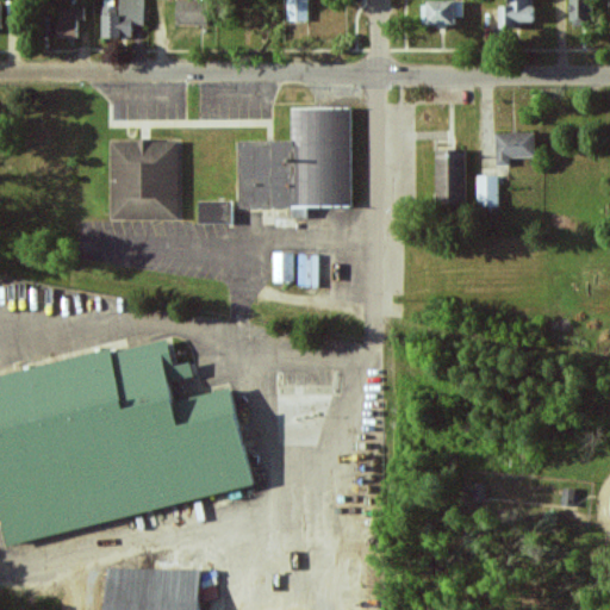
[(104,5),(104,38),(134,38),(135,25),(145,26),(145,0),(120,0),(120,6),(104,5)]
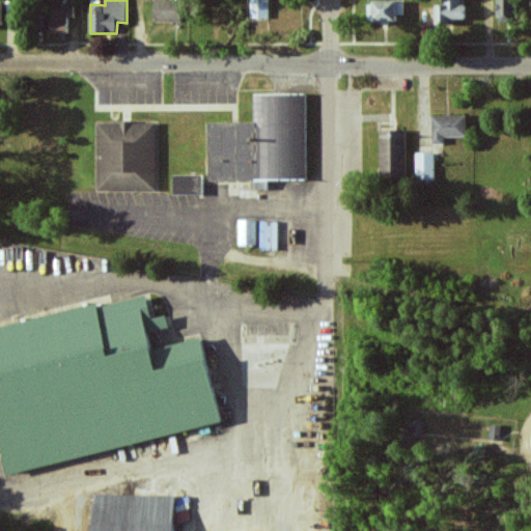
[(156,0),(156,22),(180,22),(180,0),(156,0)]
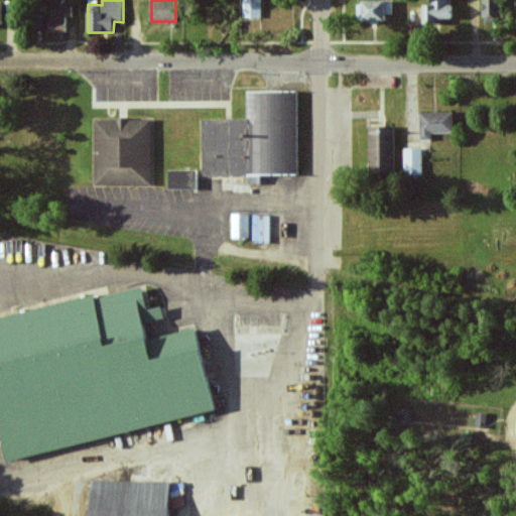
[(243,0),(244,18),(262,17),(262,0),(243,0)]
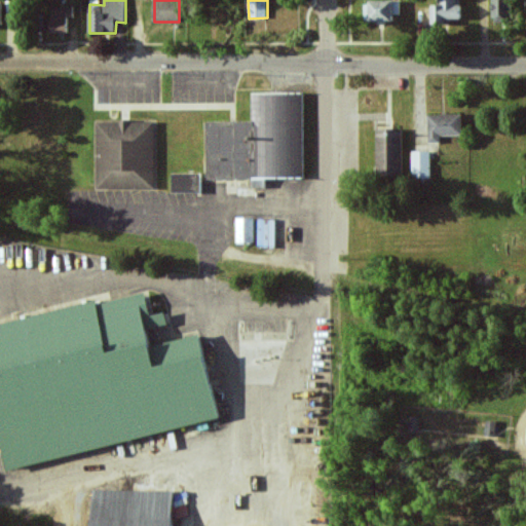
[(433,5),(434,24),(452,24),(452,21),(462,20),(461,0),(439,0),(440,5),(433,5)]
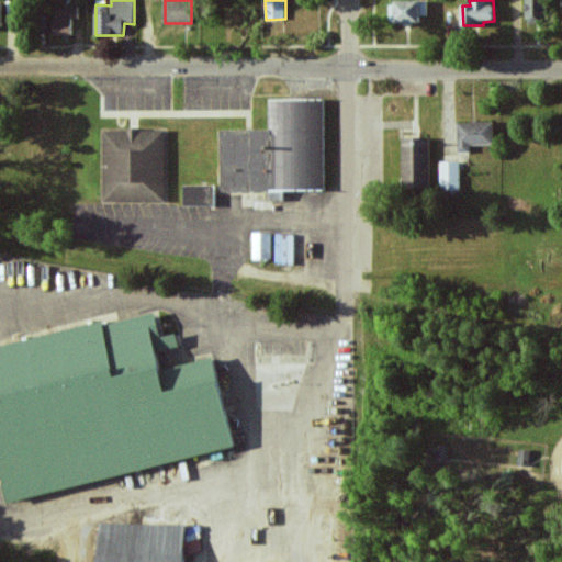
[(527,0),(528,21),(548,20),(547,0),(527,0)]
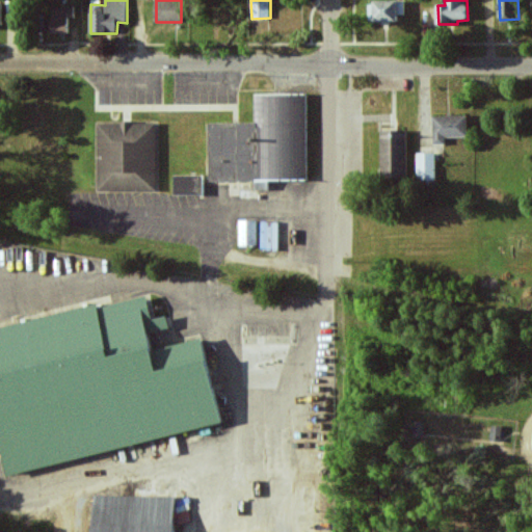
[(405,1),(372,2),(372,23),(399,23),(399,16),(406,16),(405,1)]
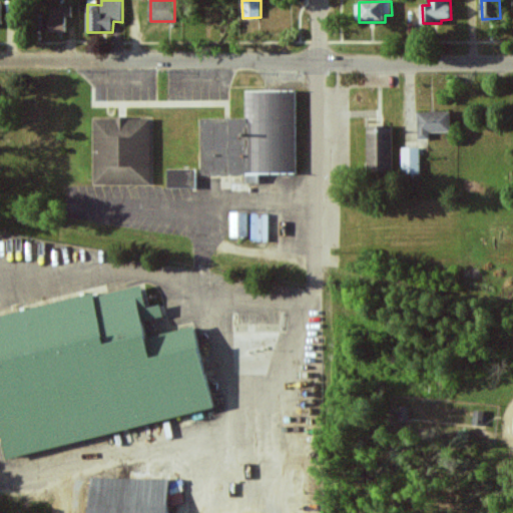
[(50,33),(67,33),(67,18),(71,18),(71,6),(51,6),(50,33)]
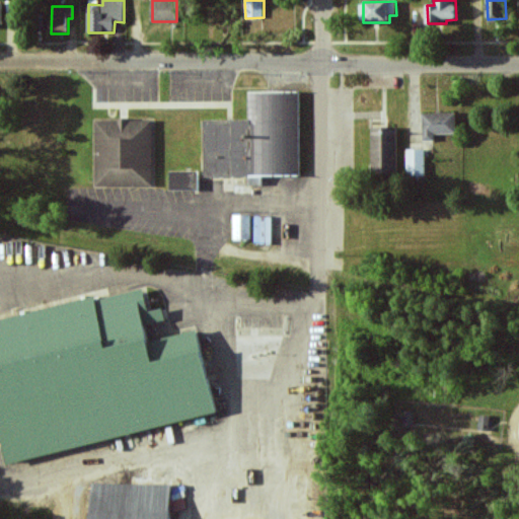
[(205,120),(206,177),(249,176),(250,186),(264,186),(264,177),(301,176),(300,92),(249,92),(249,120),(205,120)]
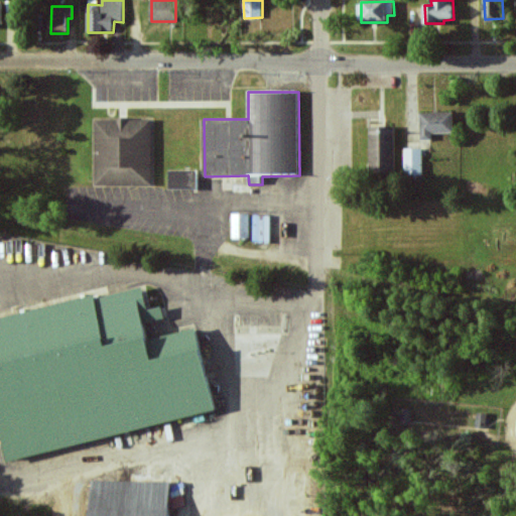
[(454,112),(420,112),(421,140),(433,140),(433,133),(455,133),(454,112)]
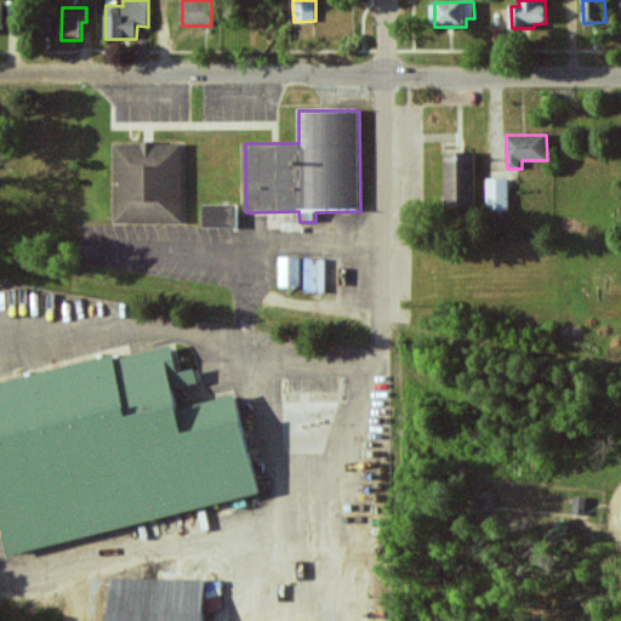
[(114,223),(182,223),(183,144),(114,143),(114,223)]
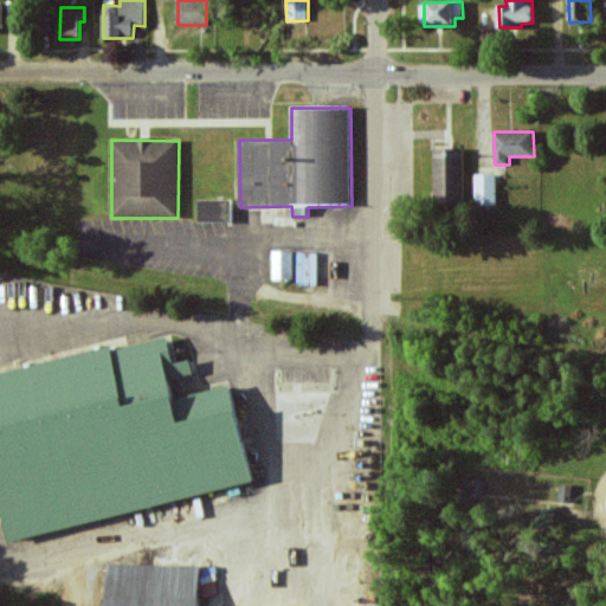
[(434,204),(465,204),(465,149),(434,149),(434,204)]
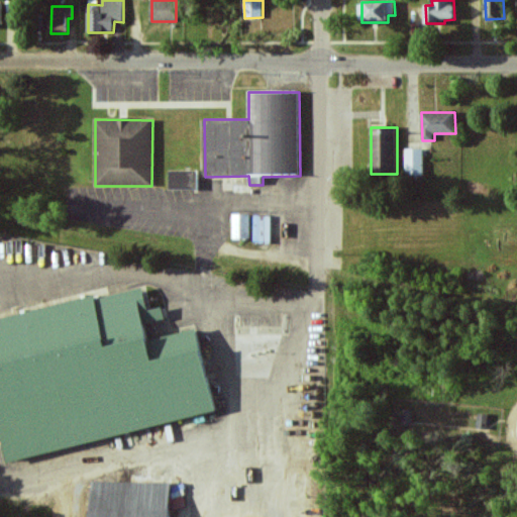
[(424,148),(406,149),(406,176),(424,176),(424,148)]
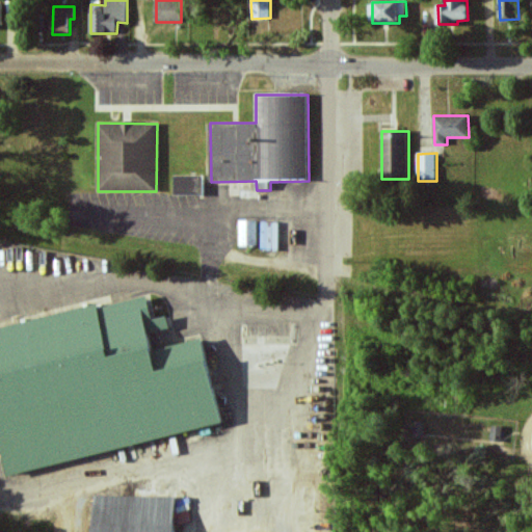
[(204,176),(175,176),(175,195),(205,195),(204,176)]
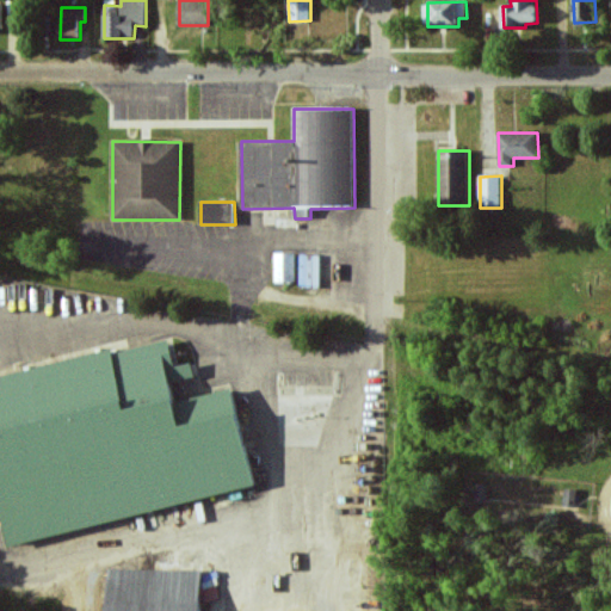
[(296,252),(275,252),(276,281),(296,281),(296,252)]
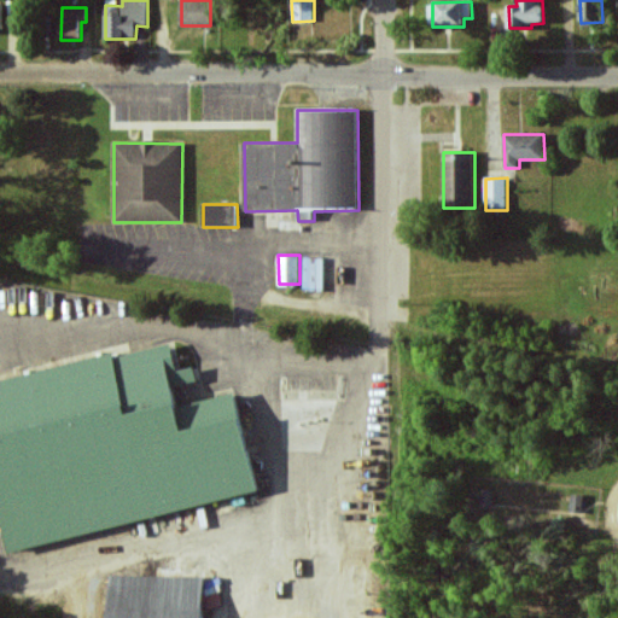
[(303,290),(324,291),(325,257),(304,257),(303,290)]
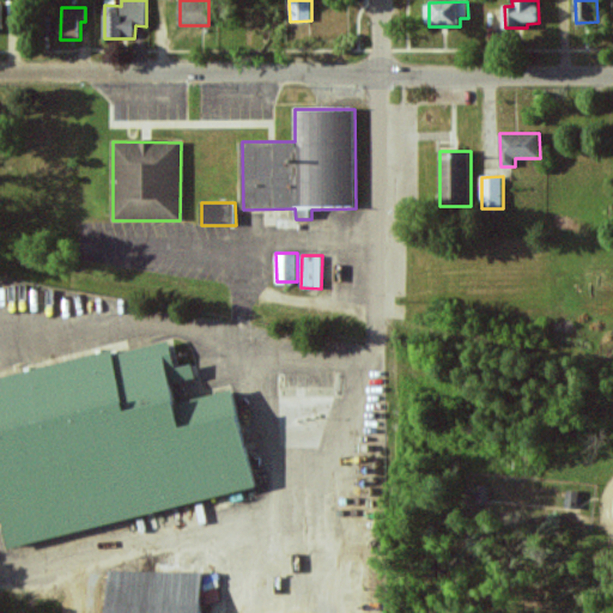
[(0,515),(6,544),(256,490),(235,389),(177,401),(174,382),(195,377),(193,363),(176,366),(170,339),(0,375),(0,515)]
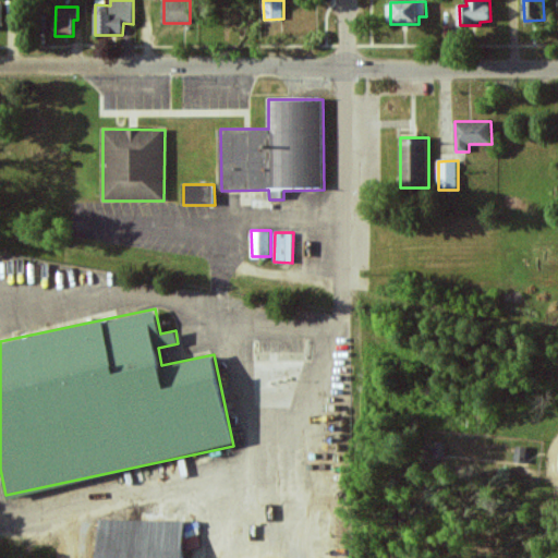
[(444,457),(445,441),(436,441),(434,457),(444,457)]
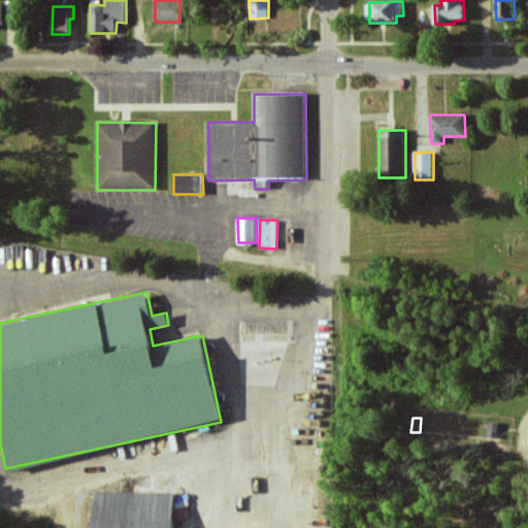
[(487,436),(497,437),(499,423),(489,422),(487,436)]
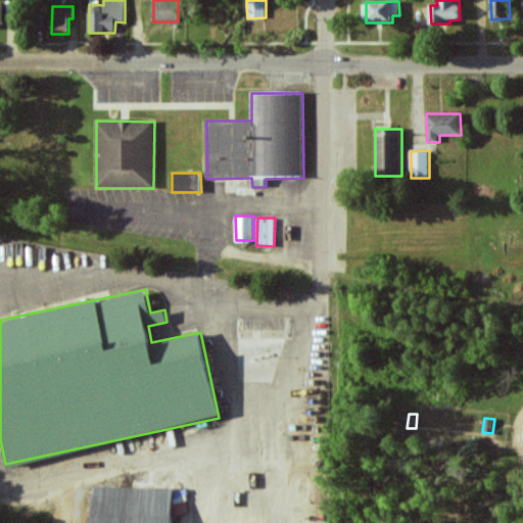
[(92,522),(172,522),(174,487),(93,486),(92,522)]
